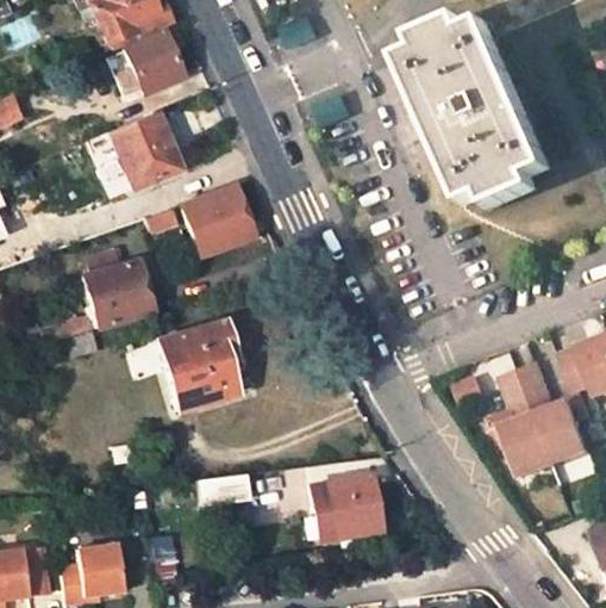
[(170,20),(163,6),(154,8),(151,1),(150,0),(75,0),(83,19),(98,19),(110,45),(170,20)]
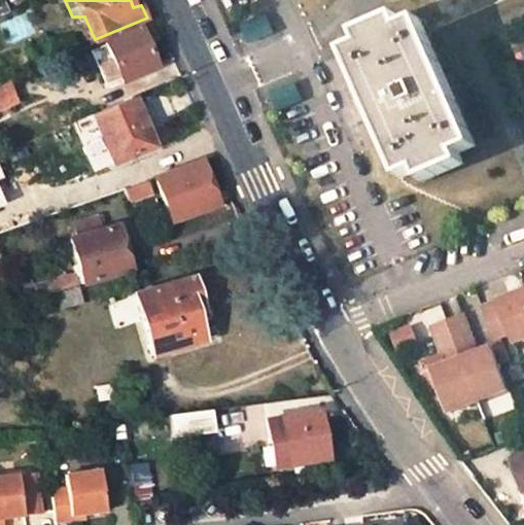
[(270,12),(243,22),(249,40),(276,31),(270,12)]
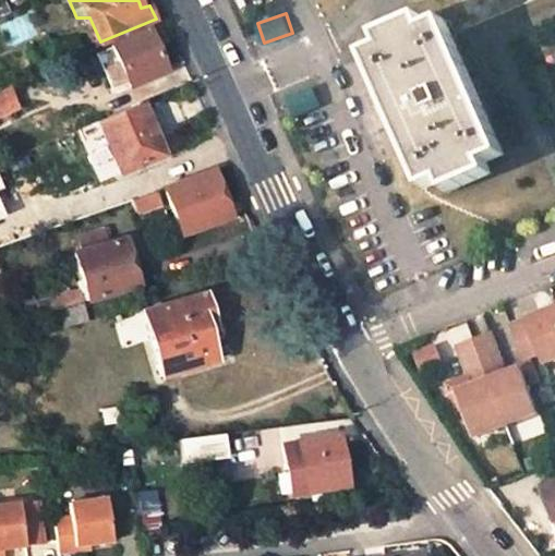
[(503,153),(444,19),(429,25),(424,14),(383,33),(388,44),(371,51),(430,185),(448,178),(454,190),(494,171),(489,159),(503,153)]
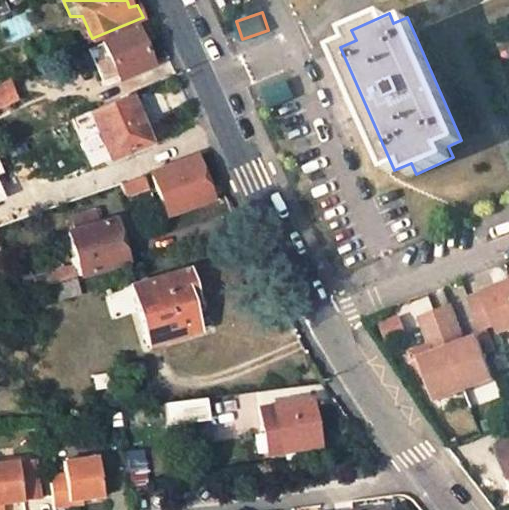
[(148,36),(142,21),(105,39),(121,76),(151,64),(141,39),(148,36)]
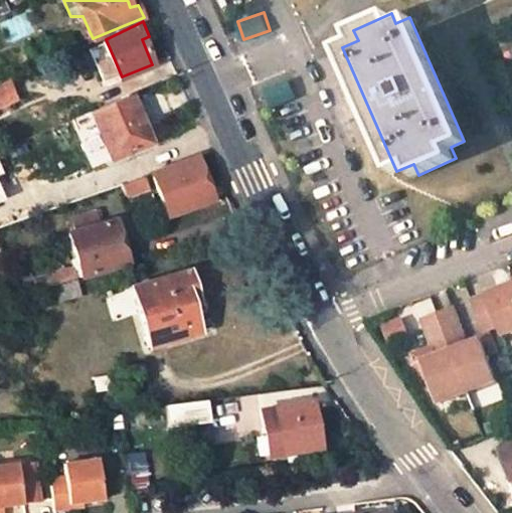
[(288,72),(264,84),(274,106),(299,95),(288,72)]
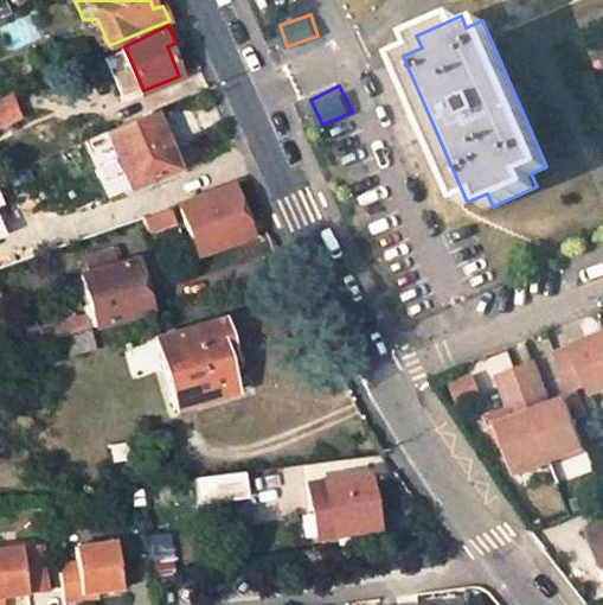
[(0,93),(0,125),(23,116),(11,89),(0,93)]
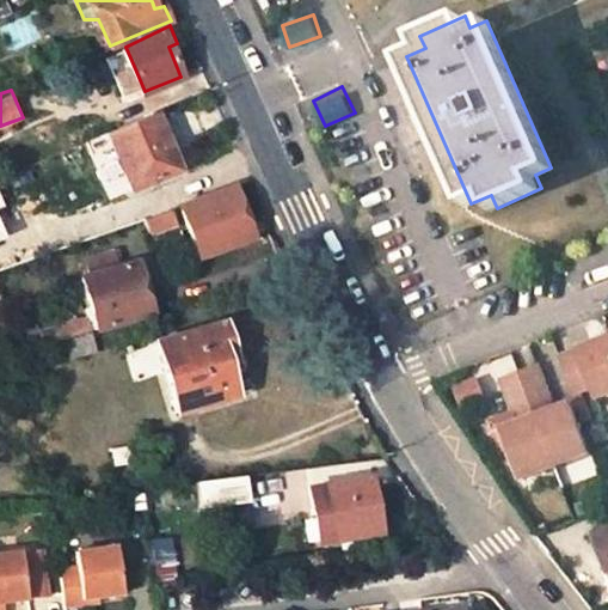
[(154,132),(160,129),(152,110),(109,129),(134,187),(171,170),(154,132)]
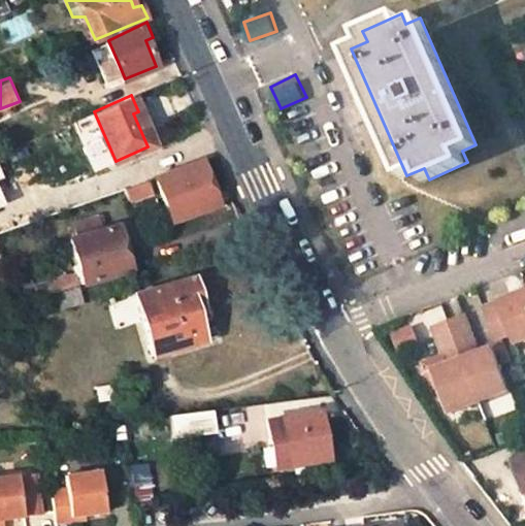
[(133,113),(148,146),(154,144),(138,111),(133,113)]
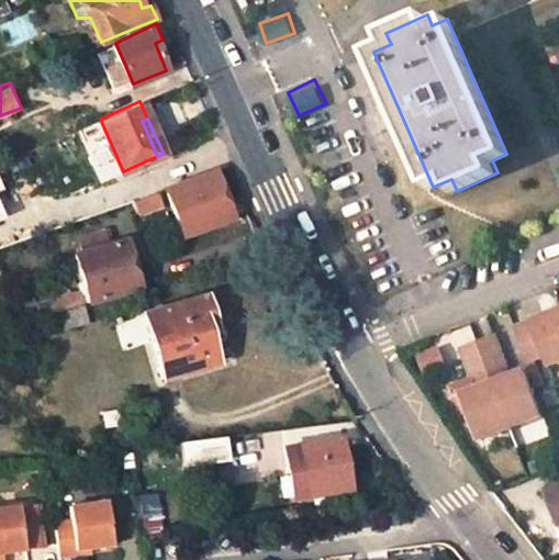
[(166,188),(183,233),(228,216),(212,171),(166,188)]
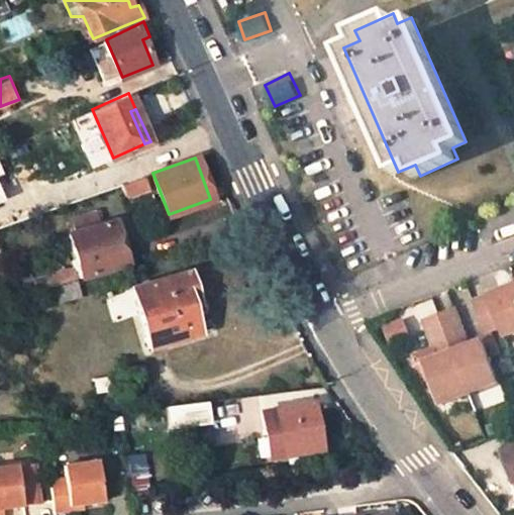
[(122,184),(126,195),(148,187),(144,176),(122,184)]
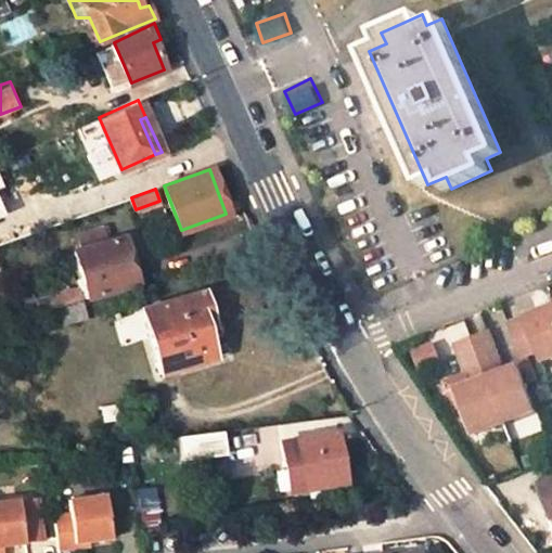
[(80,246),(75,247),(88,297),(101,293),(135,283),(120,236),(108,240),(103,226),(102,222),(75,231),(77,235),(80,246)]
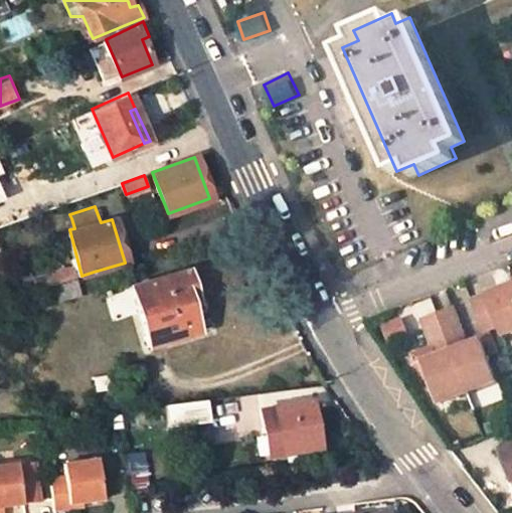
[(76,277),(73,264),(32,276),(36,289),(76,277)]
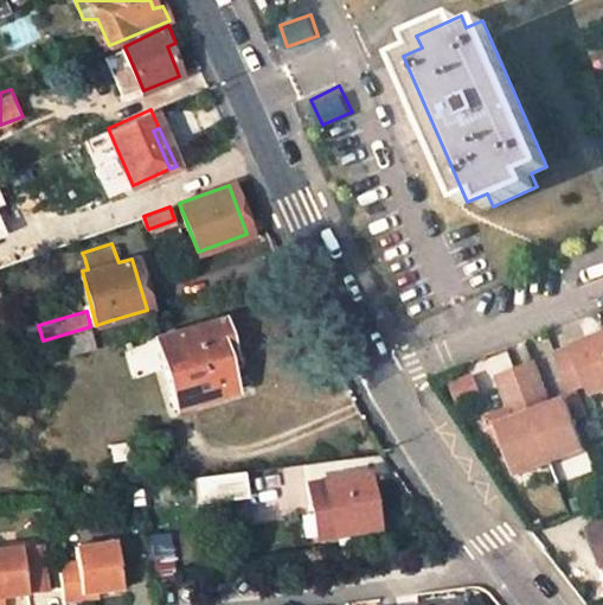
[(230,343),(223,318),(155,338),(173,403),(231,388),(219,346),(230,343)]
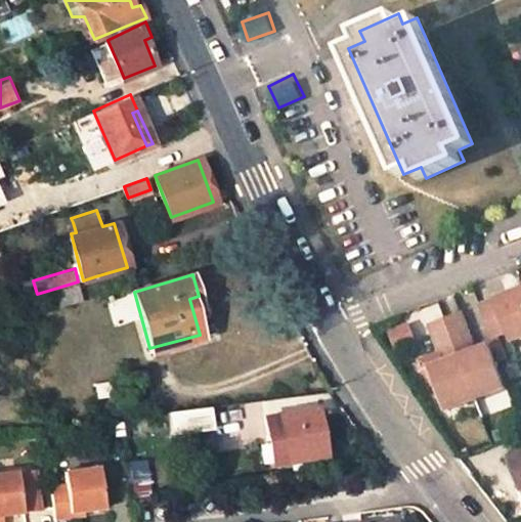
[(520,291),(481,305),(494,339),(494,340),(510,334),(513,341),(520,338),(520,291)]
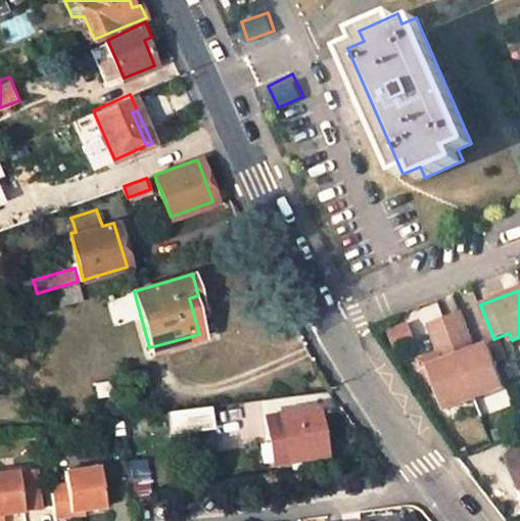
[(472,339),(463,313),(446,319),(457,345),(472,339)]
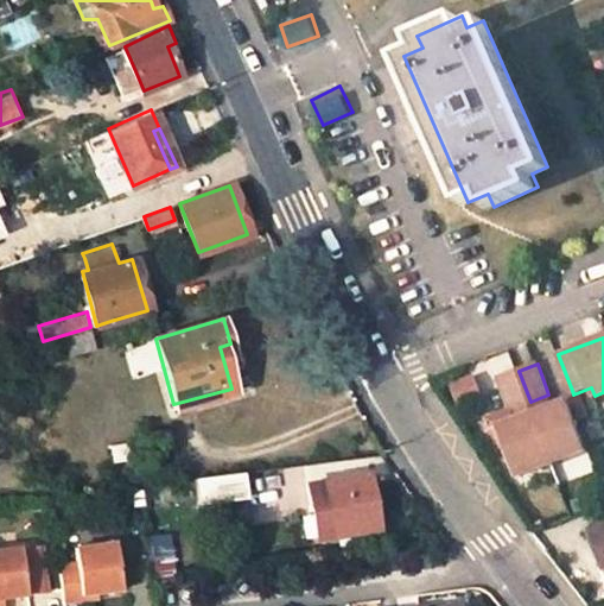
[(519,371),(500,379),(512,408),(531,402),(519,371)]
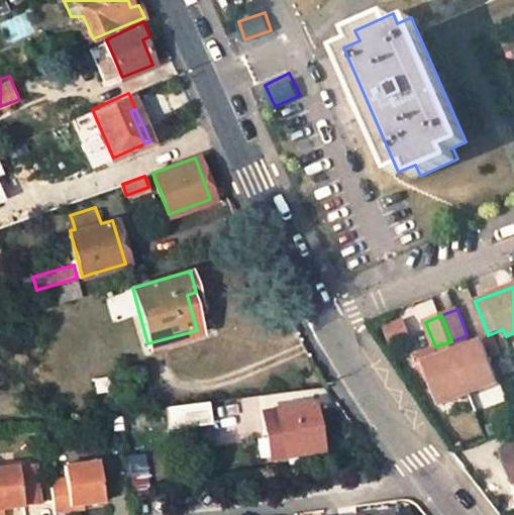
[(467,335),(451,341),(455,352),(472,347),(472,346),(467,335)]
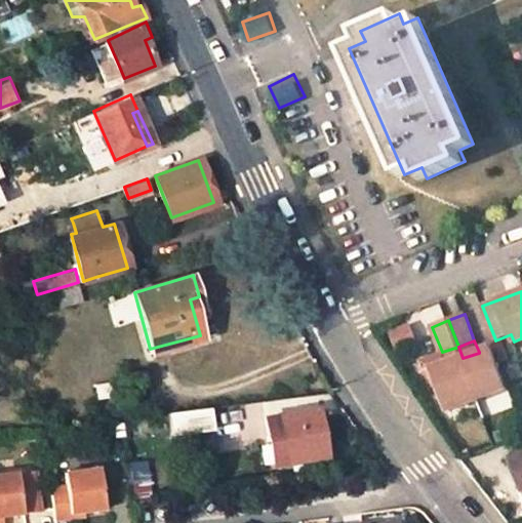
[(463,358),(458,347),(442,352),(442,353),(446,364),(463,358)]
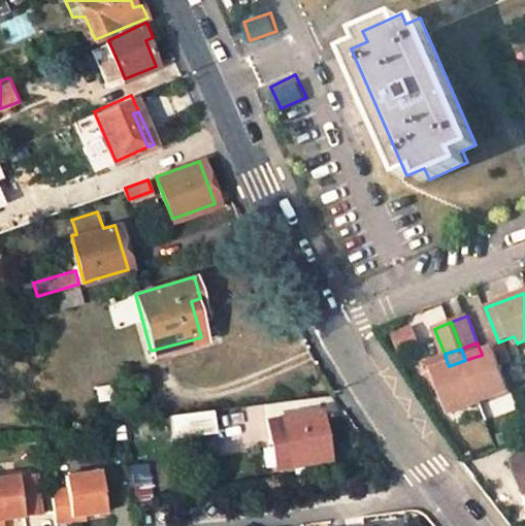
[(481,399),(511,389),(496,349),(482,355),(465,360),(481,399)]
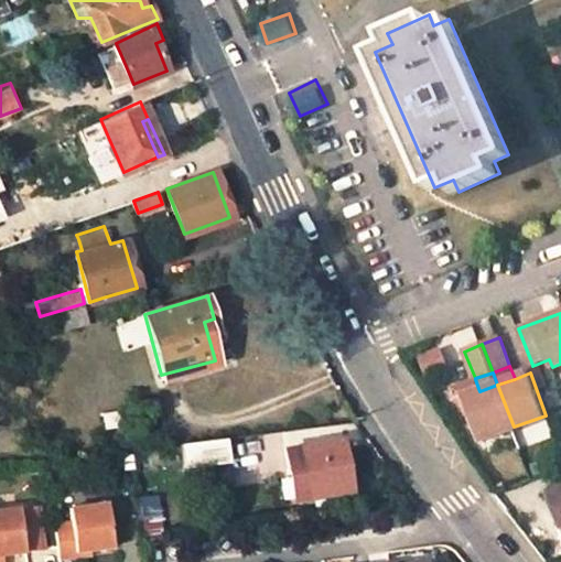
[(514,427),(497,385),(479,391),(464,397),(479,439),(514,427)]
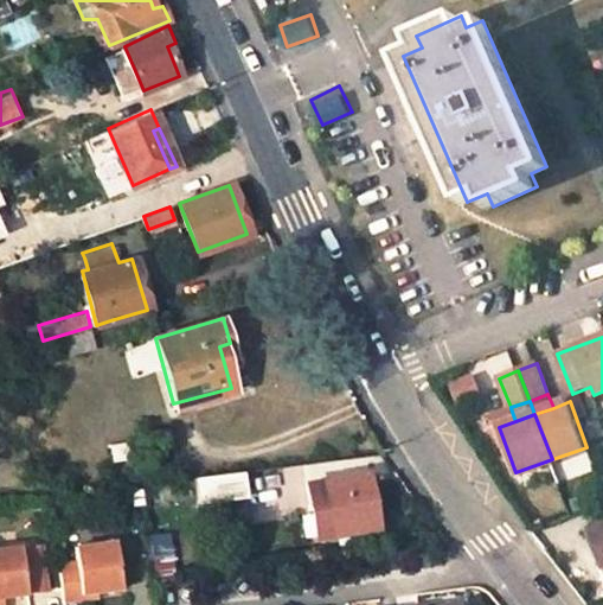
[(591,447),(564,459),(571,477),(598,466),(591,447)]
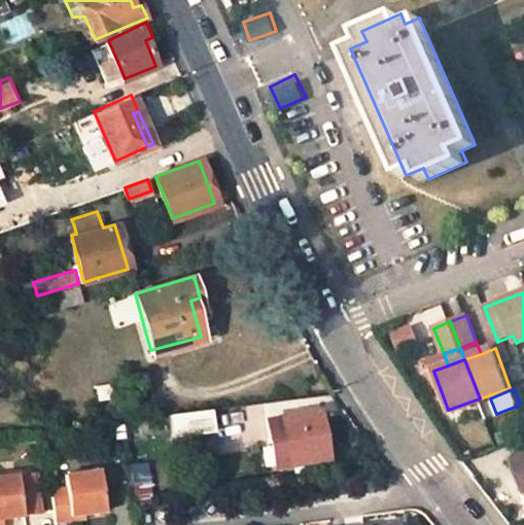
[(211,410),(168,415),(171,429),(171,436),(213,431),(211,410)]
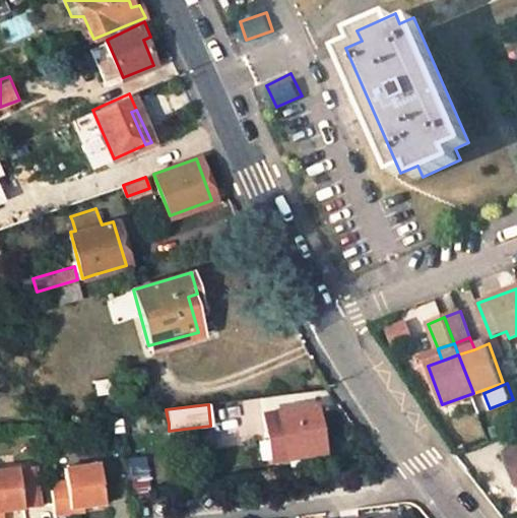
[(277,412),(282,434),(287,461),(324,453),(314,407),(277,412)]
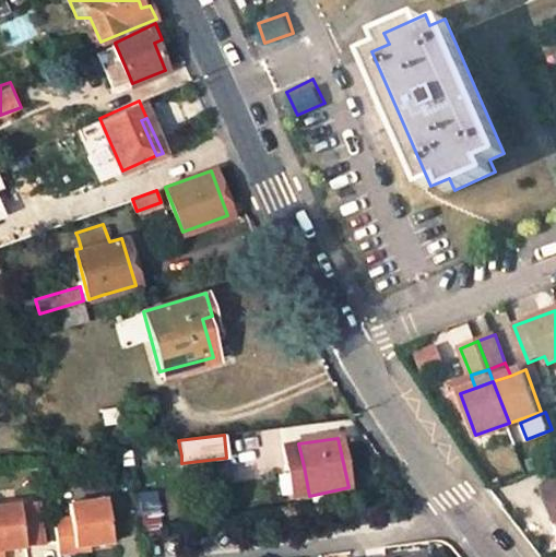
[(181,455),(178,440),(142,445),(144,460),(181,455)]
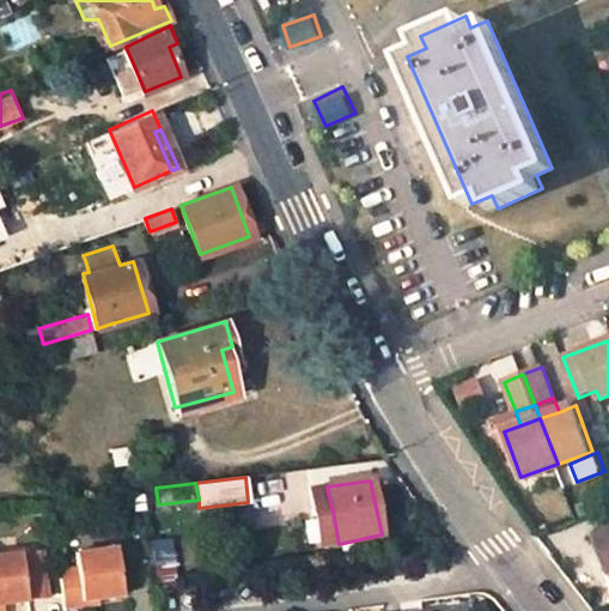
[(322,546),(339,544),(333,512),(316,514),(322,546)]
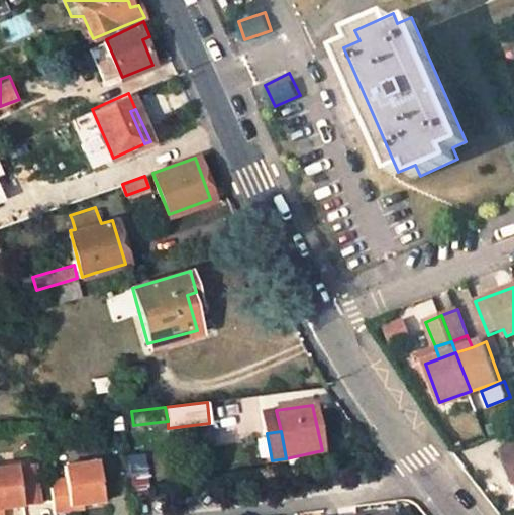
[(513,445),(505,449),(513,471),(513,445)]
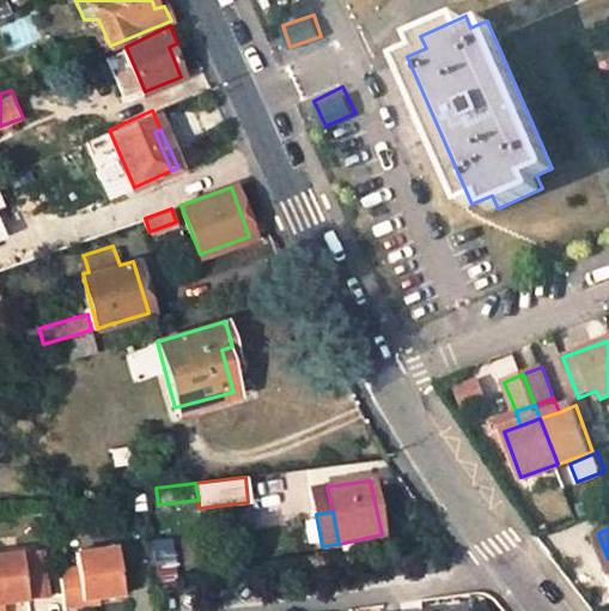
[(119,545),(75,549),(77,563),(60,564),(65,604),(83,602),(81,596),(122,592),(119,545)]
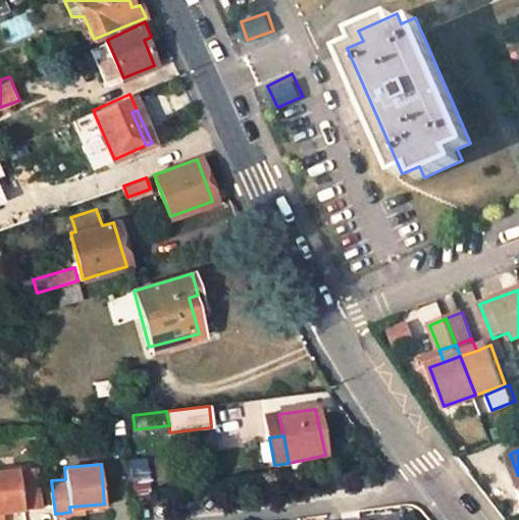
[(0,509),(5,509),(38,505),(33,467),(0,471),(0,509)]
